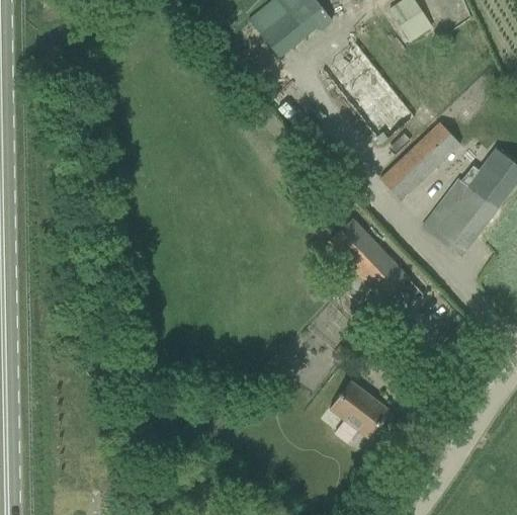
[(281,59),(331,18),(316,0),(269,0),(248,18),(281,59)]
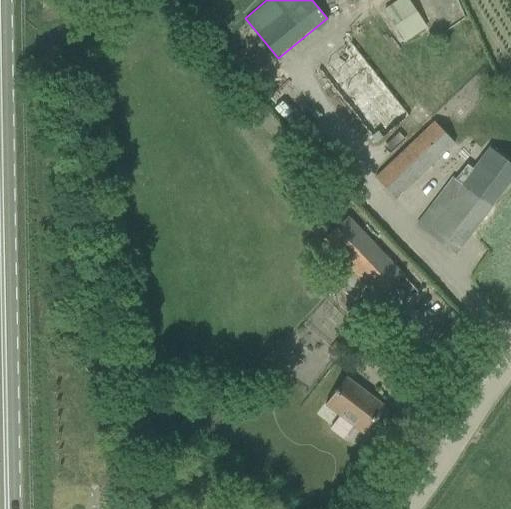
[(393,0),(383,7),(405,40),(427,25),(410,0),(393,0)]
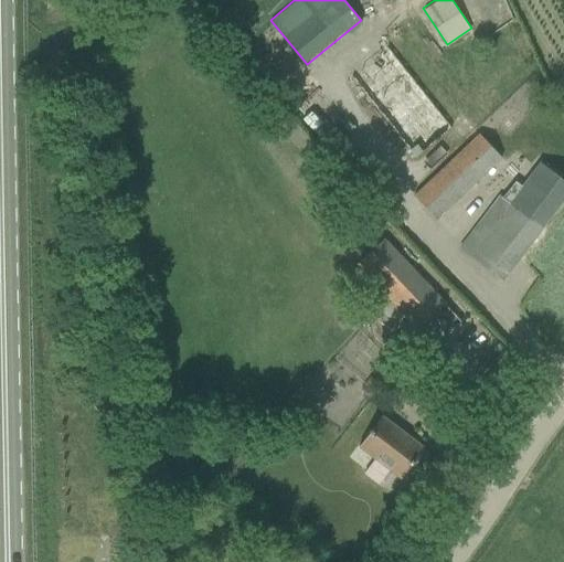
[(389,48),(352,75),(415,156),(450,126),(389,48)]
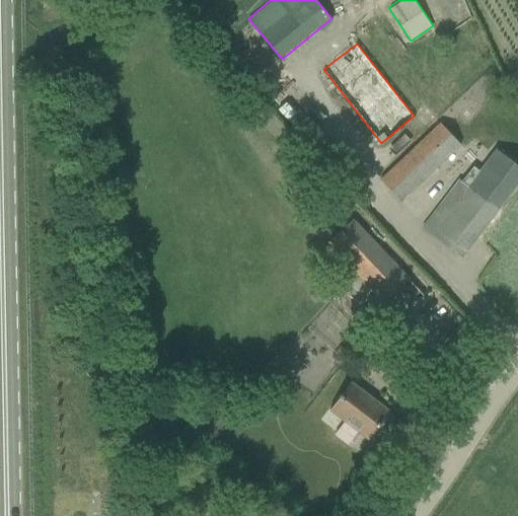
[(457,125),(450,132),(440,122),(380,178),(400,200),(460,143),(464,147),(471,139),(457,125)]
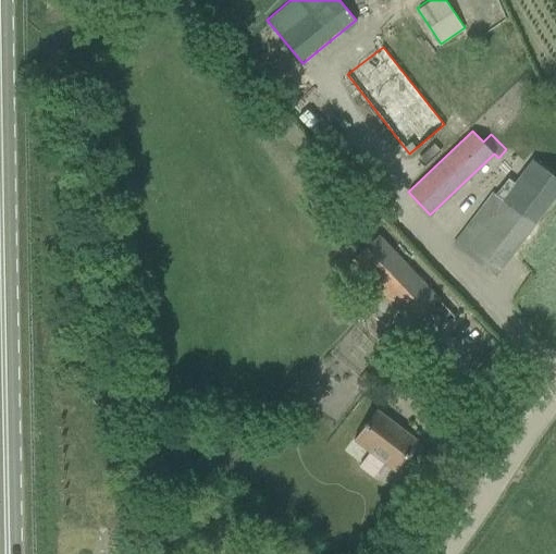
[(453,243),(478,261),(495,274),(555,193),(555,175),(532,158),(515,182),(508,176),(496,193),(493,191),(453,243)]
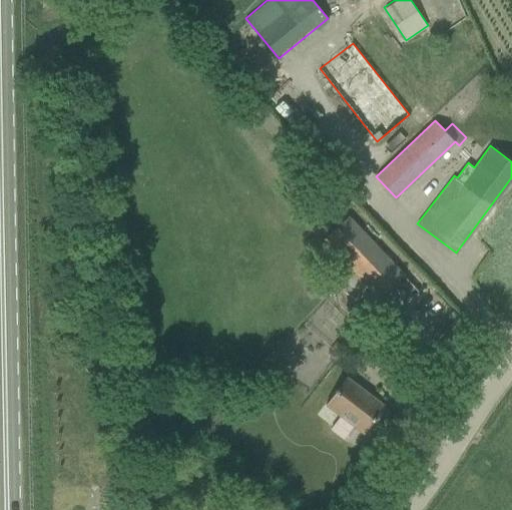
[(378,297),(403,275),(349,215),(325,237),(378,297)]
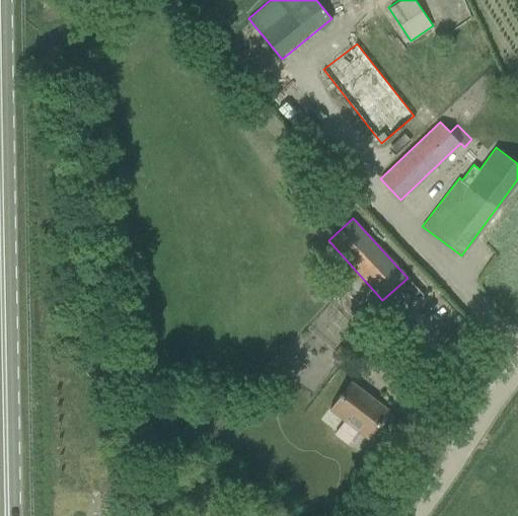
[(351,380),(329,408),(347,420),(338,431),(360,448),(369,437),(389,410),(373,396),(351,380)]
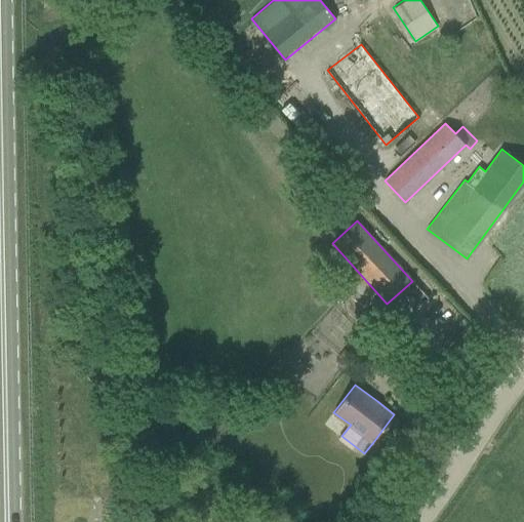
[(393,438),(402,445),(415,455),(428,439),(405,422),(393,438)]
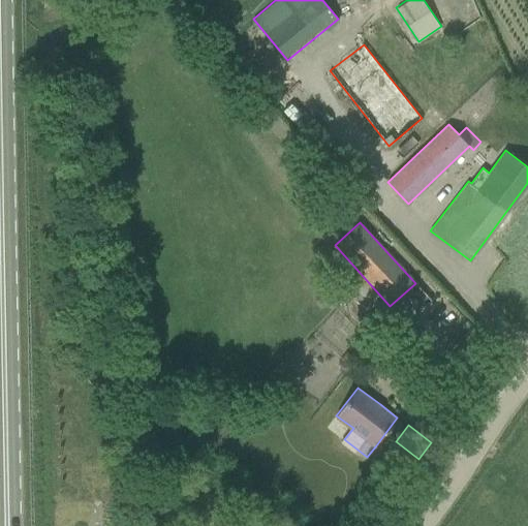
[(406,472),(417,482),(428,468),(415,460),(406,472)]
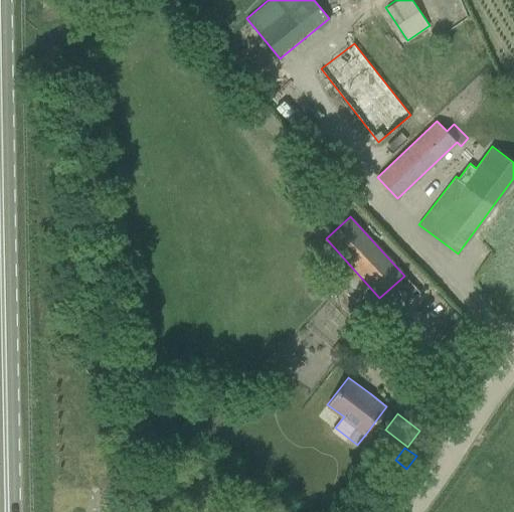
[(383,481),(392,487),(402,473),(393,467),(383,481)]
